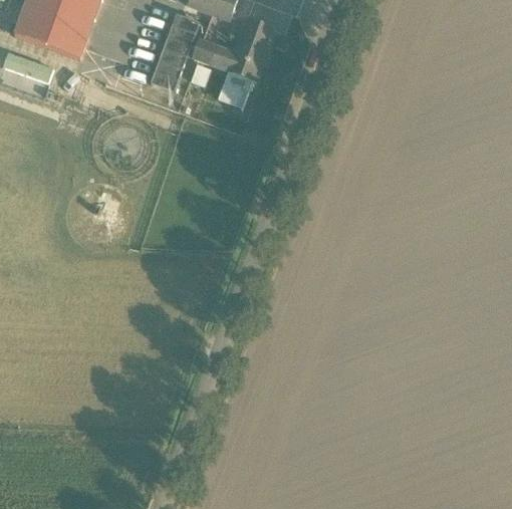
[(26,0),(13,35),(79,59),(99,0),(26,0)]
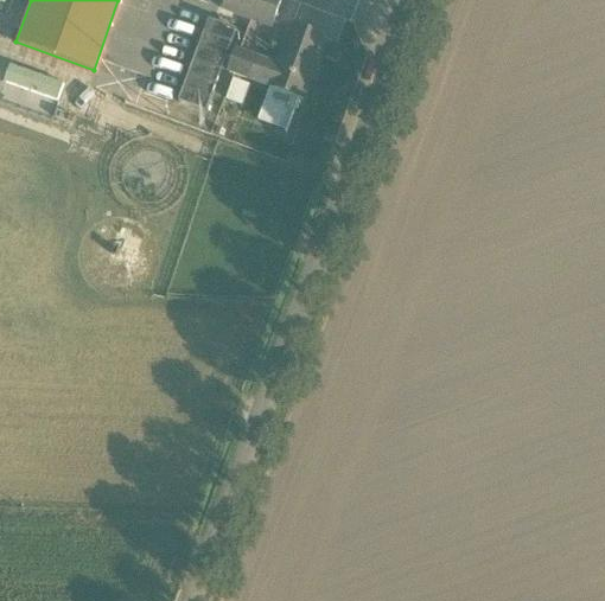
[(222,0),(221,4),(269,24),(279,0),(222,0)]
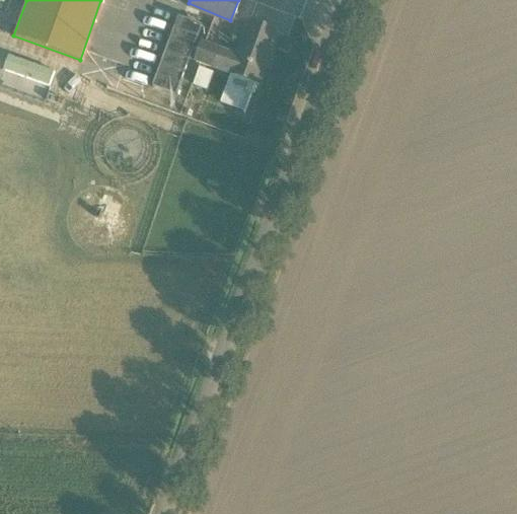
[(176,15),(150,84),(173,93),(200,24),(176,15)]
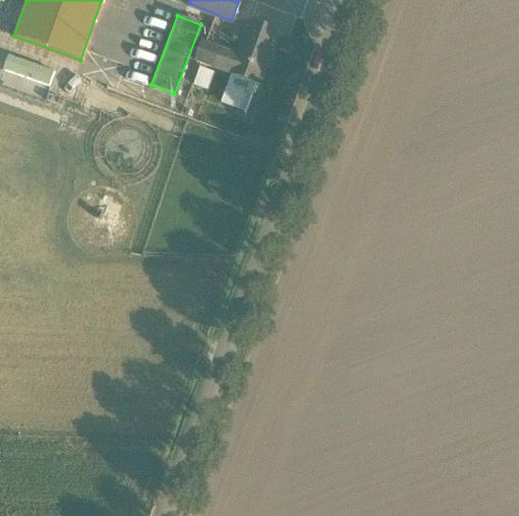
[(194,58),(231,72),(225,88),(247,96),(246,100),(247,100),(254,80),(257,81),(277,30),(249,19),(236,55),(200,42),(194,58)]
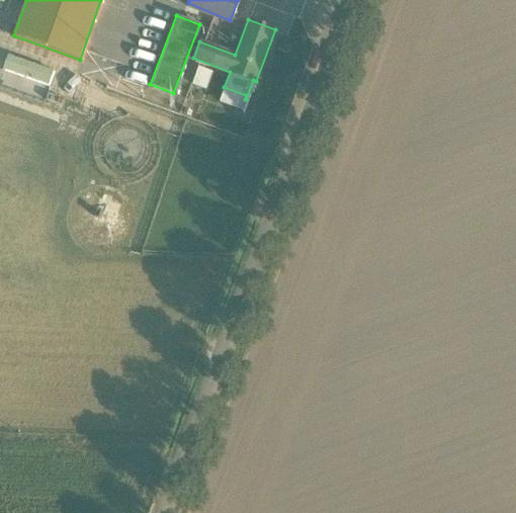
[(2,67),(47,83),(52,69),(7,53),(2,67)]
